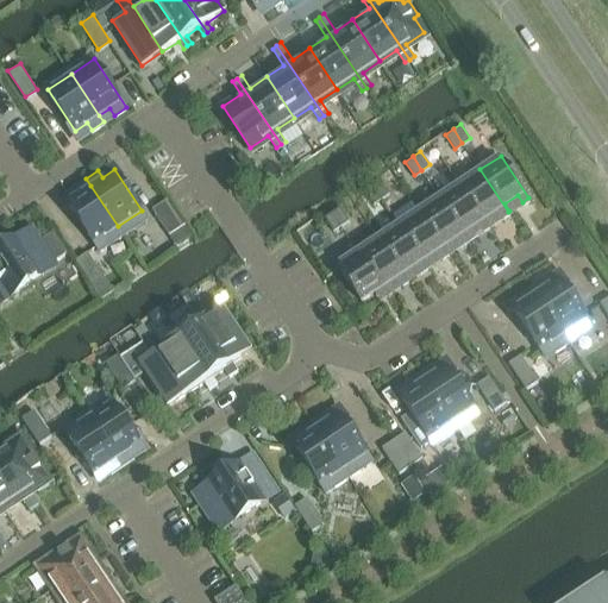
[(508,212),(480,169),(459,183),(488,225),(489,224),(484,217),(497,208),(502,215),(508,212)]
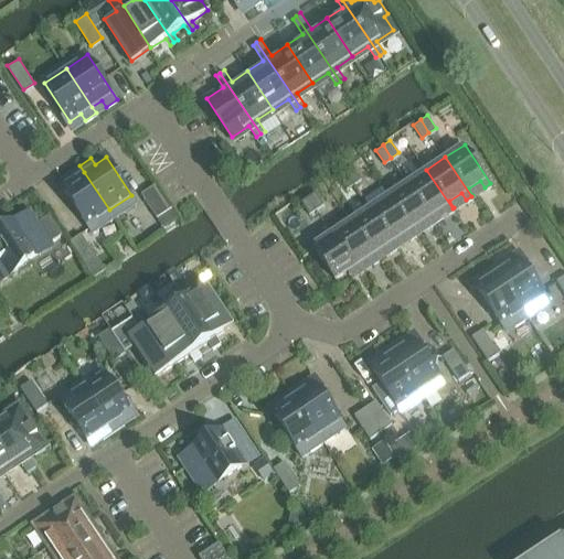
[(352,164),(346,170),(353,182),(361,178),(352,164)]
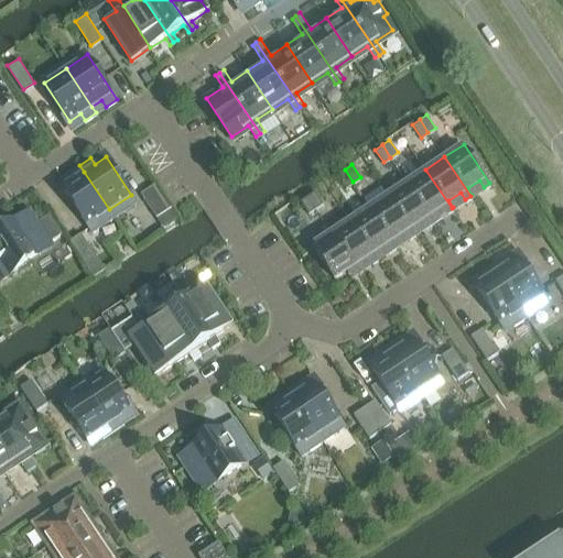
[(353,182),(345,170),(337,174),(346,187),(353,182)]
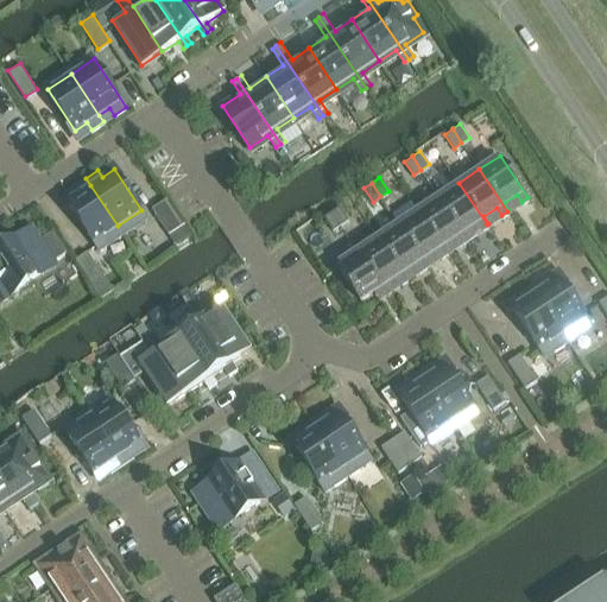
[(487,225),(459,183),(438,196),(467,238),(468,238),(463,229),(476,221),(481,228),(487,225)]
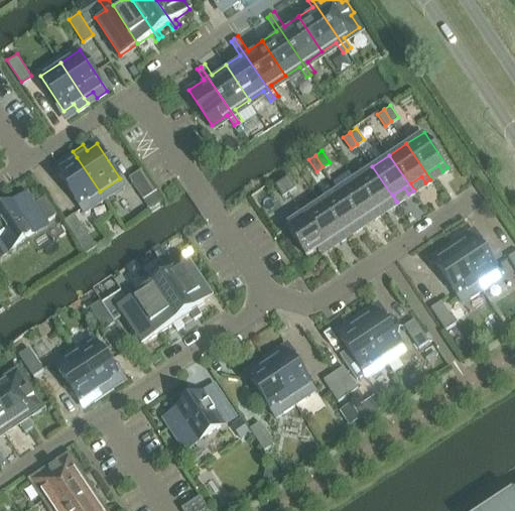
[(100,192),(77,157),(56,170),(80,206),(100,192)]
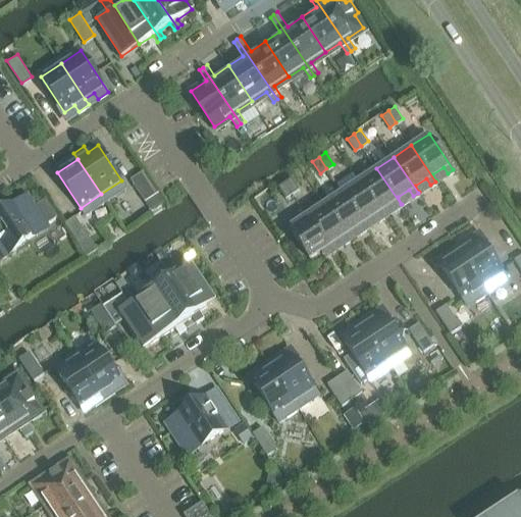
[(164,200),(144,168),(129,177),(150,209),(164,200)]
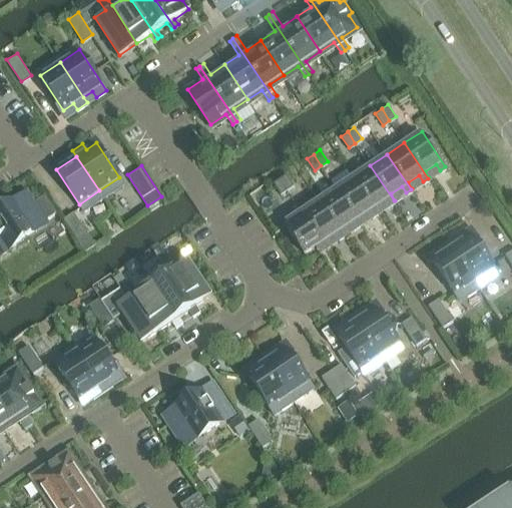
[(394,200),(370,165),(353,176),(359,185),(377,212),(378,211),(374,205),(385,198),(389,204),(394,200)]
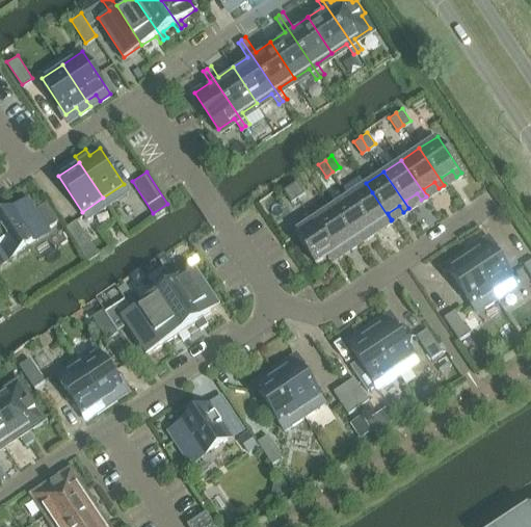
[(296,179),(290,183),(298,195),(304,191),(296,179)]
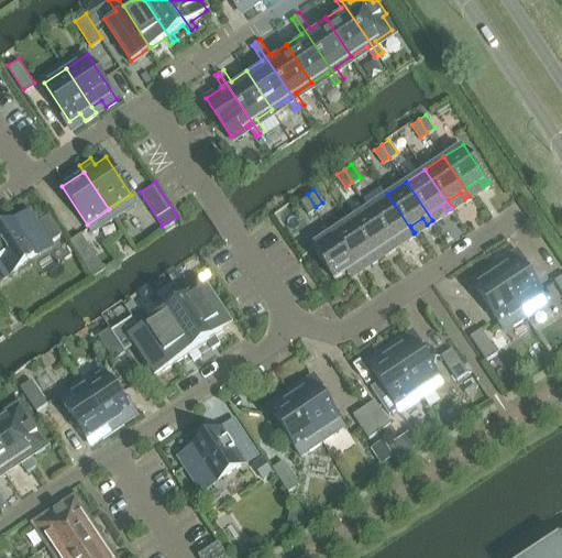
[(316,207),(307,194),(299,199),(308,211),(316,207)]
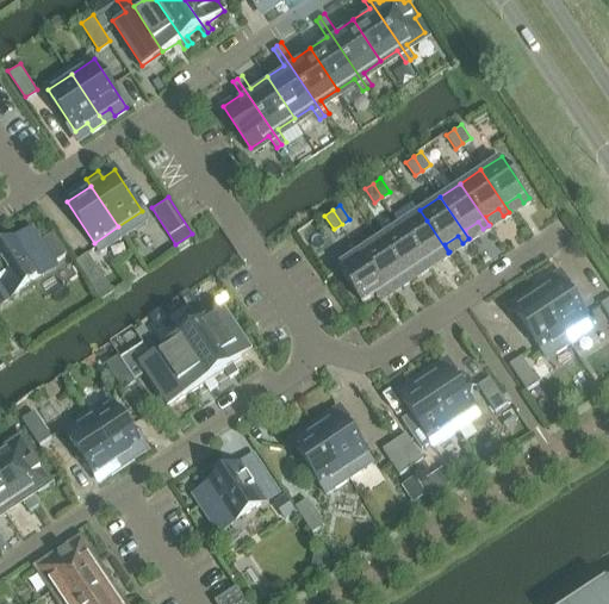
[(448,253),(427,220),(420,210),(399,224),(428,266),(429,265),(424,257),(437,249),(442,256),(448,253)]
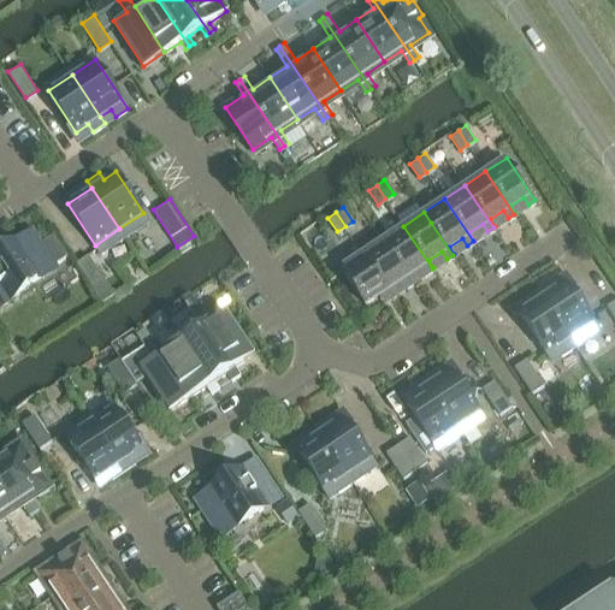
[(432,268),(403,226),(383,240),(412,282),(413,282),(408,273),(421,265),(427,272),(432,268)]
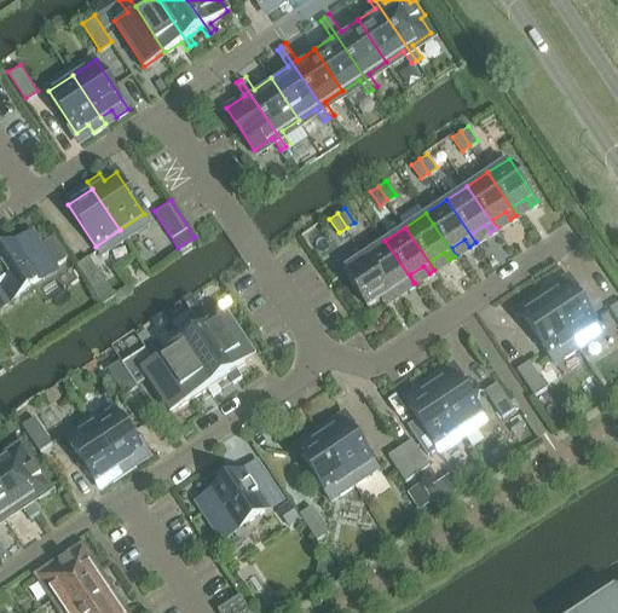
[(29,279),(53,262),(32,230),(0,249),(0,305),(32,284),(29,279)]
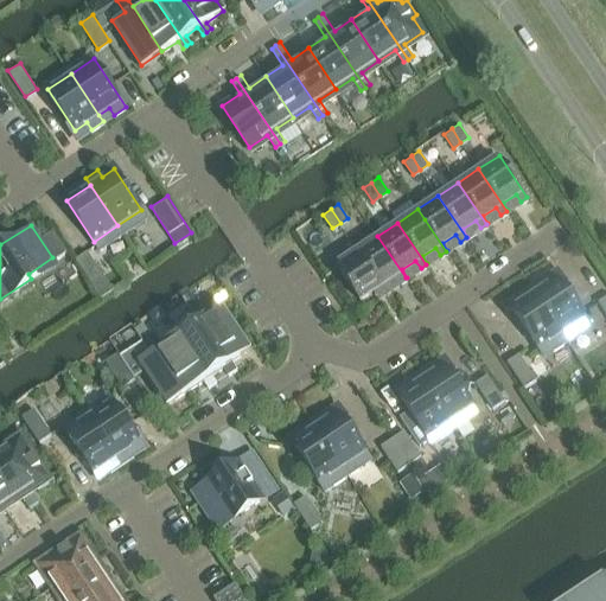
[(406,277),(377,236),(357,249),(381,285),(395,274),(401,281),(406,277)]
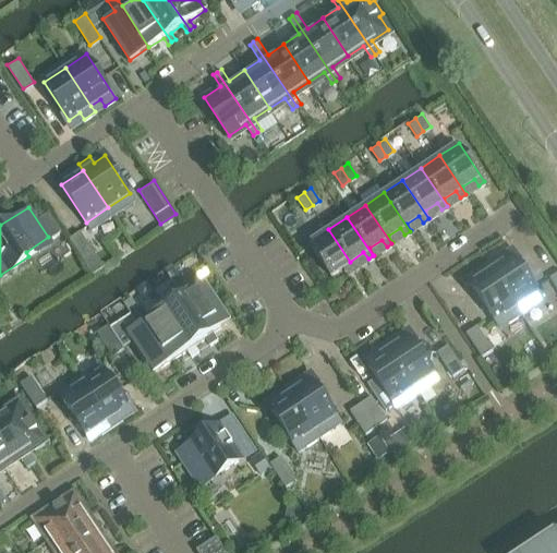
[(95,253),(80,229),(69,237),(84,260),(95,253)]
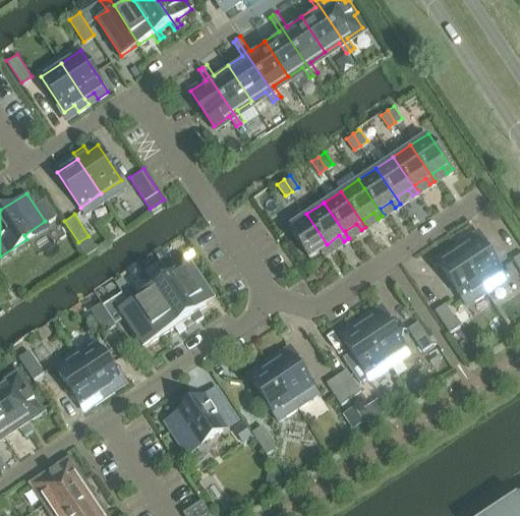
[(327,244),(306,214),(289,226),(308,255),(327,244)]
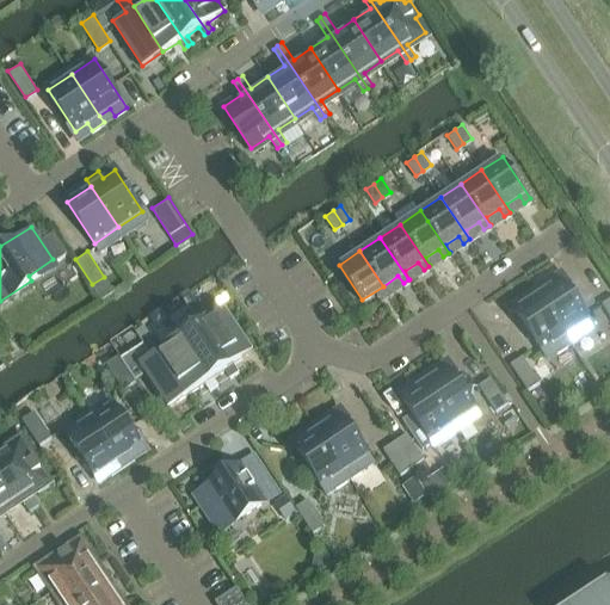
[(590,319),(562,277),(549,285),(546,278),(534,286),(537,292),(571,341),(585,332),(580,325),(590,319)]
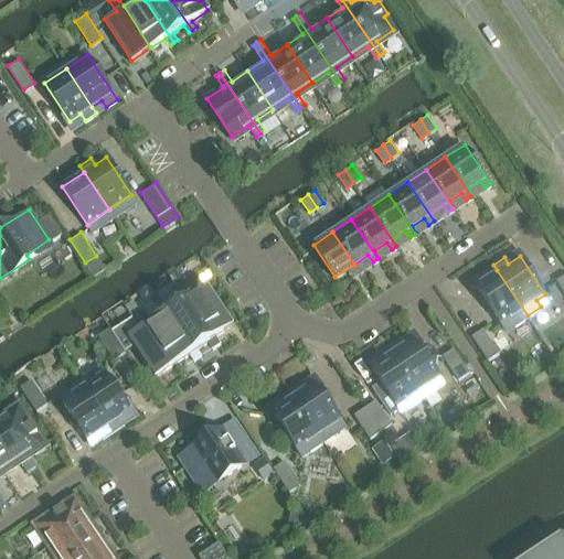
[(231,324),(203,283),(191,291),(177,269),(169,275),(183,297),(212,337),(215,335),(231,324)]
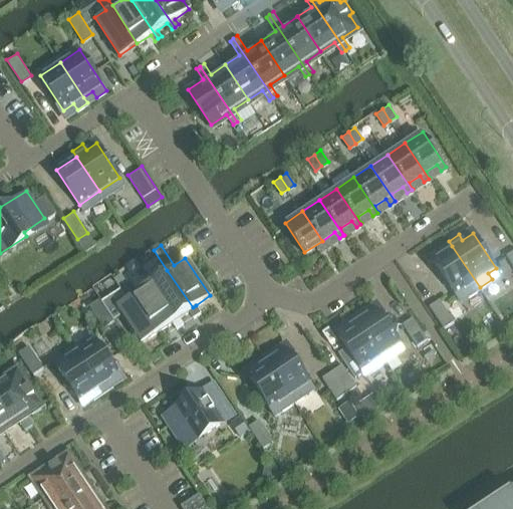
[(480,287),(452,246),(433,259),(456,294),(464,289),(468,295),(480,287)]
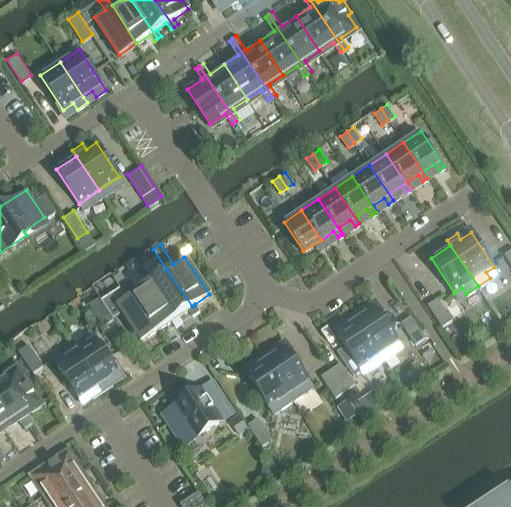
[(192,306),(166,269),(150,280),(174,317),(178,314),(188,308),(192,315),(199,310),(195,304),(192,306)]
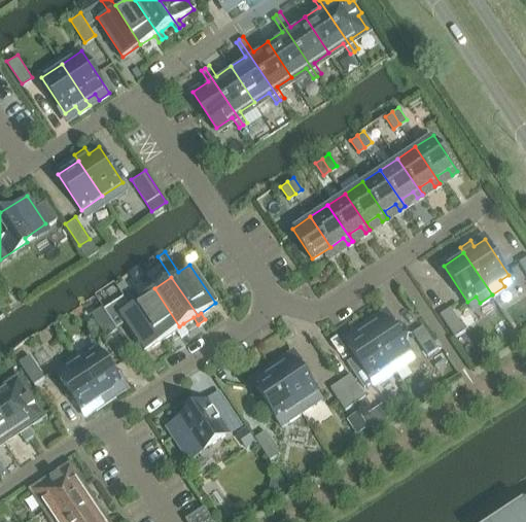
[(163,338),(137,300),(124,279),(116,283),(131,304),(118,312),(144,350),(163,338)]
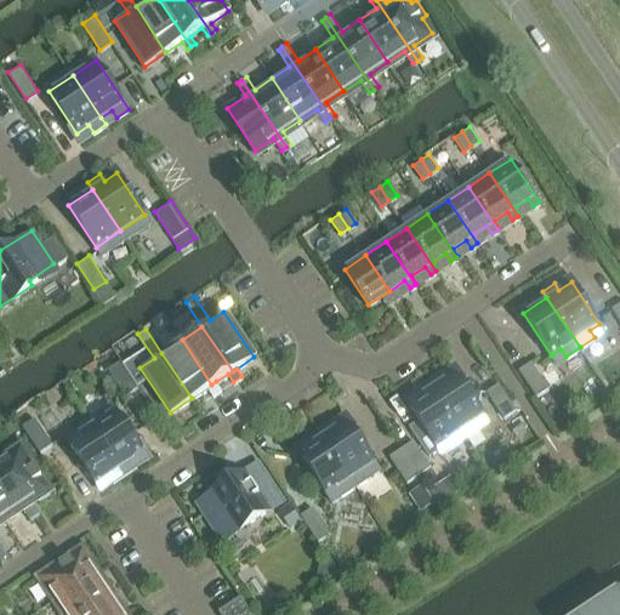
[(211,385),(182,340),(161,353),(192,398),(208,387),(212,396),(221,389),(216,381),(211,385)]
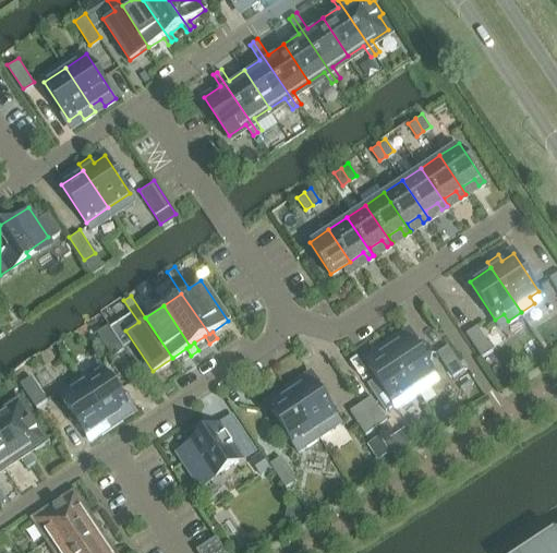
[(123,347),(107,323),(96,331),(112,355),(123,347)]
